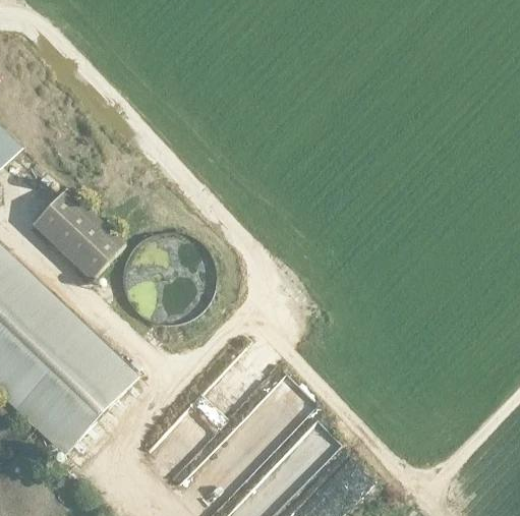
[(0,167),(20,146),(0,126),(0,167)]
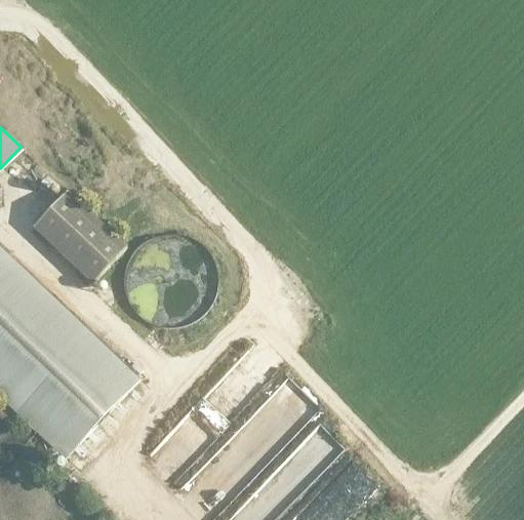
[(125,246),(66,190),(32,226),(91,282),(125,246)]
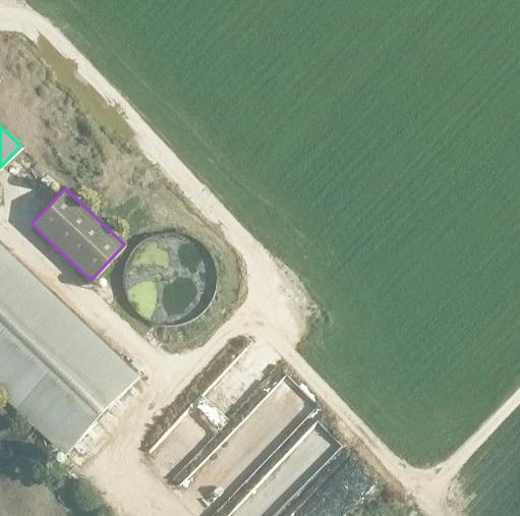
[(124,274),(124,278),(124,282),(125,285),(126,289),(127,293),(128,297),(130,300),(132,303),(135,306),(137,309),(140,312),(143,314),(148,317),(151,319),(155,321),(159,322),(162,323),(166,323),(170,323),(174,323),(178,323),(182,322),(186,321),(189,319),(193,317),(196,314),(199,312),(203,309),(206,306),(208,303),(210,300),(212,297),(213,293),(214,289),(215,285),(216,282),(216,278),(216,274),(215,270),(214,266),(213,262),(212,259),(210,254),(208,251),(206,248),(203,245),(199,242),(196,240),(193,238),(189,236),(186,234),(182,233),(178,232),(174,232),(170,232),(166,232),(162,232),(159,233),(155,234),(151,236),(148,238),(143,240),(140,242),(137,245),(135,248),(132,251),(130,254),(128,259),(127,262),(126,266),(125,270),(124,274)]
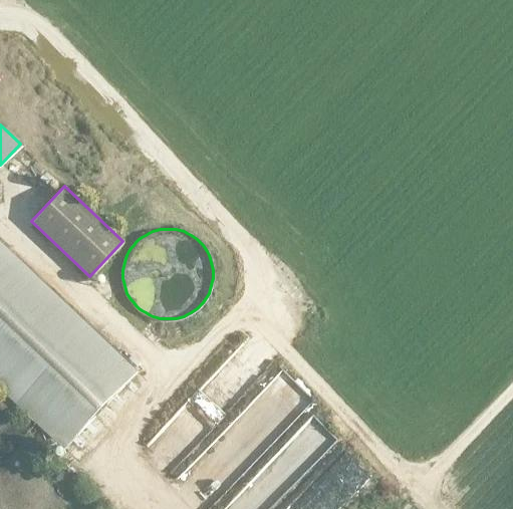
[(0,386),(63,446),(135,369),(0,241),(0,386)]
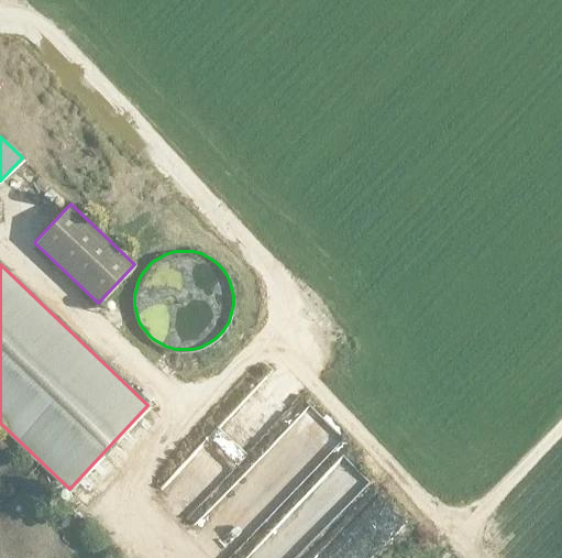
[(213,420),(151,488),(179,513),(241,446),(213,420)]
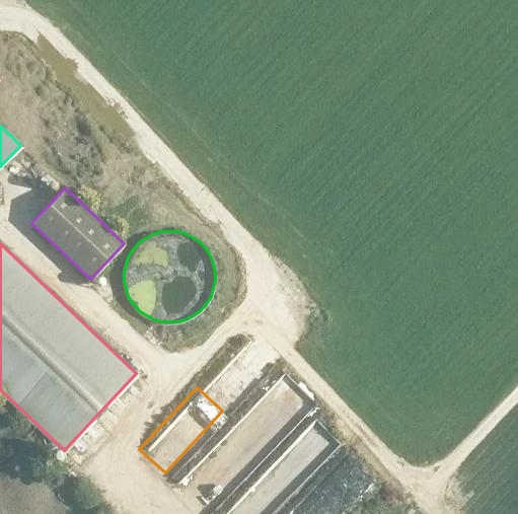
[(178,473),(202,496),(268,427),(242,402),(218,428),(215,425),(205,435),(218,448),(202,464),(195,457),(178,473)]
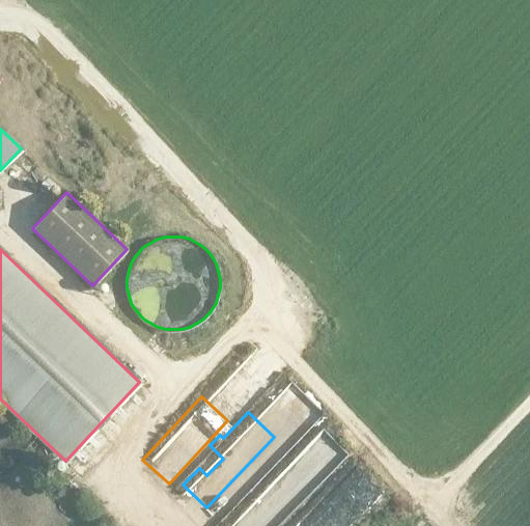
[(352,461),(284,525),(335,525),(377,487),(352,461)]
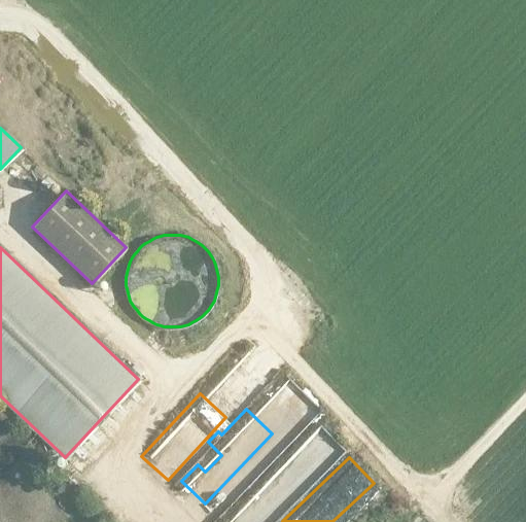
[(217,521),(247,521),(234,507),(217,521)]
